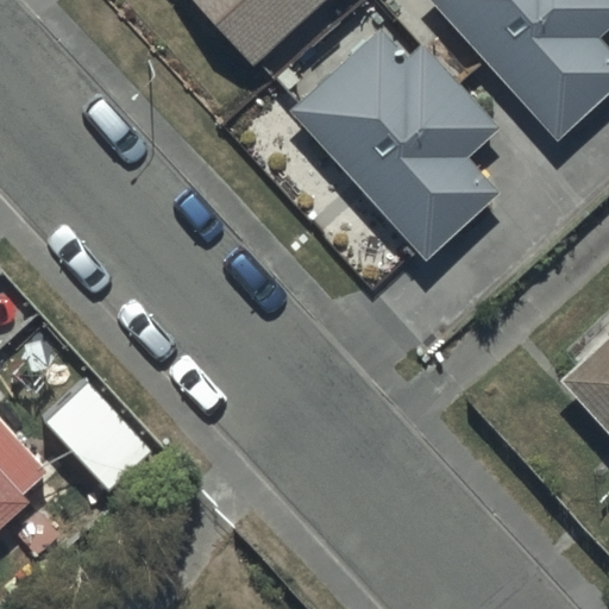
[(190,0),(251,67),(325,0),(190,0)]
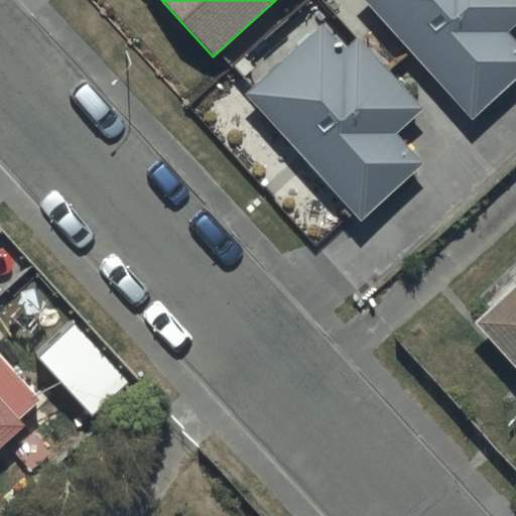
[(515,0),(359,0),(471,123),(515,82),(515,46),(505,35),(515,25),(515,0)]
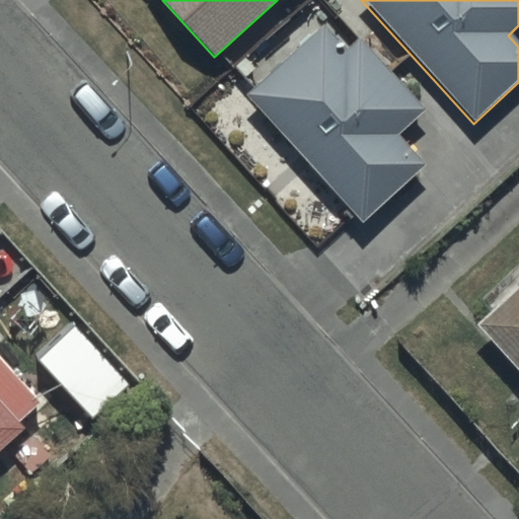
[(346,50),(322,25),(245,97),(362,222),(424,164),(397,137),(427,109),(359,36),(346,50)]
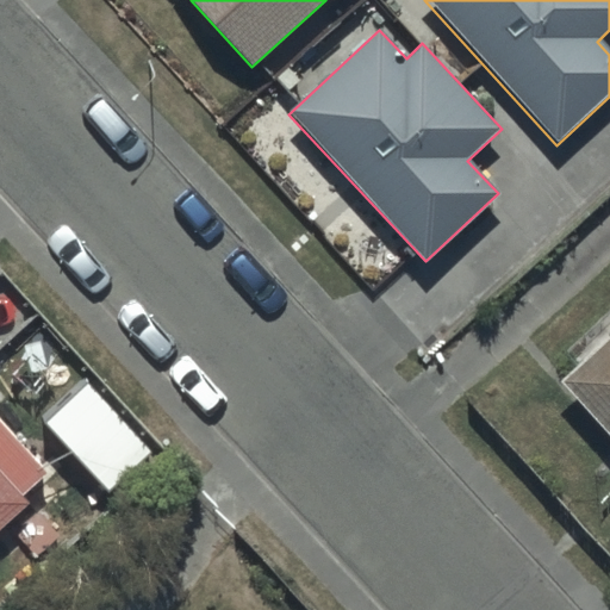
[(609,335),(560,381),(609,436),(609,335)]
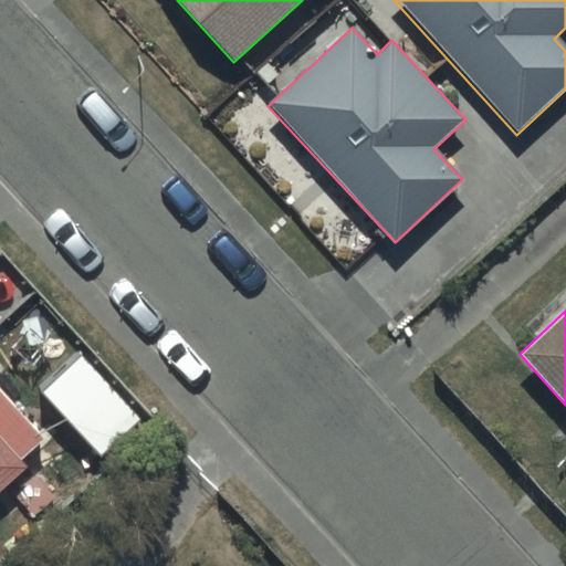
[(0,488),(23,467),(19,462),(42,440),(0,394),(0,488)]
